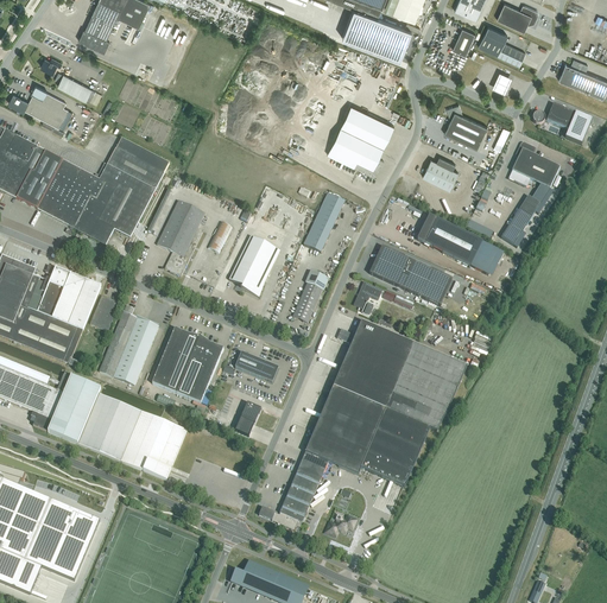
[(103,49),(108,37),(105,36),(115,13),(138,24),(149,0),(95,0),(83,25),(82,25),(77,36),(103,49)]
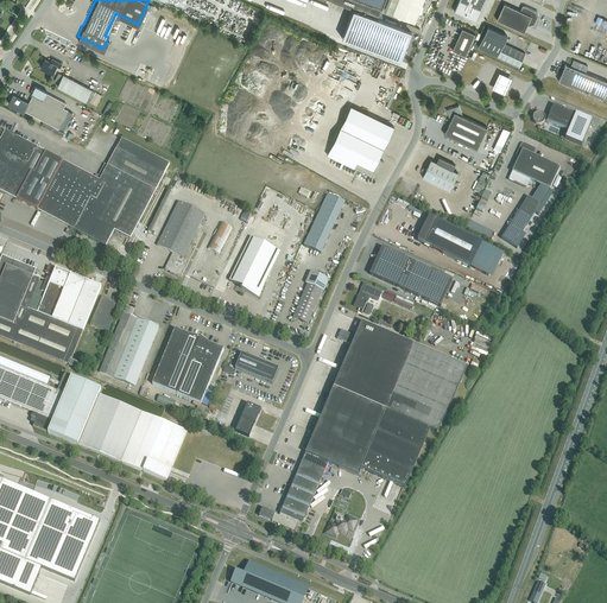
[(345,0),(348,1),(336,32),(394,55),(406,25),(377,13),(381,0),(345,0)]
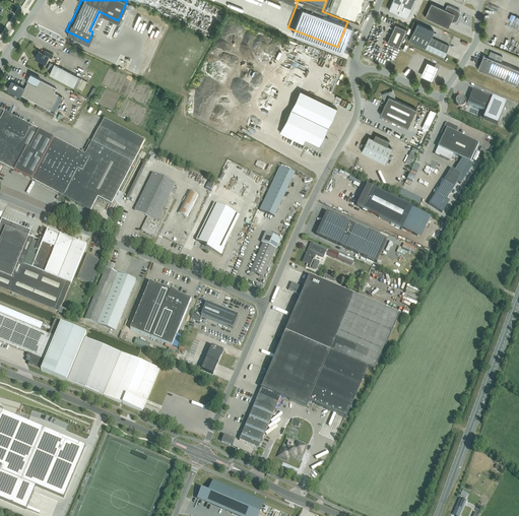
[(337,0),(334,9),(353,16),(360,0),(337,0)]
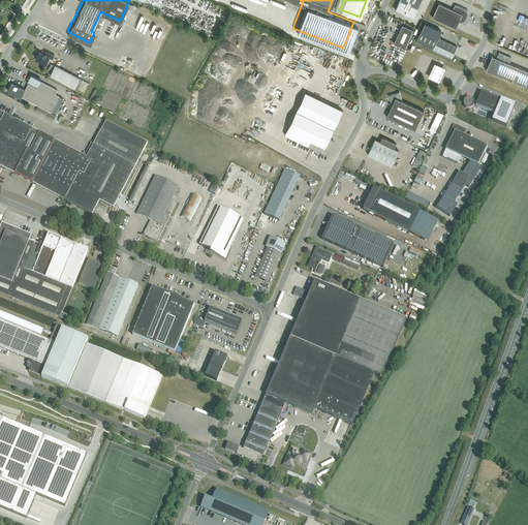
[(396,0),(394,5),(413,14),(418,0),(396,0)]
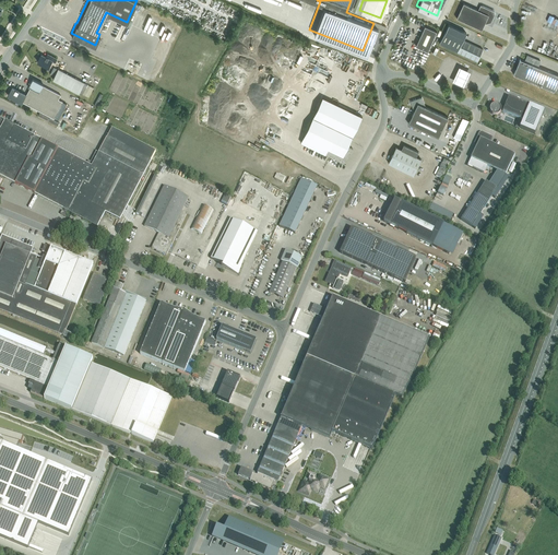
[(463,0),(455,14),(481,25),(485,15),(490,18),(495,10),(494,7),(479,1),(477,6),(465,0),(463,0)]
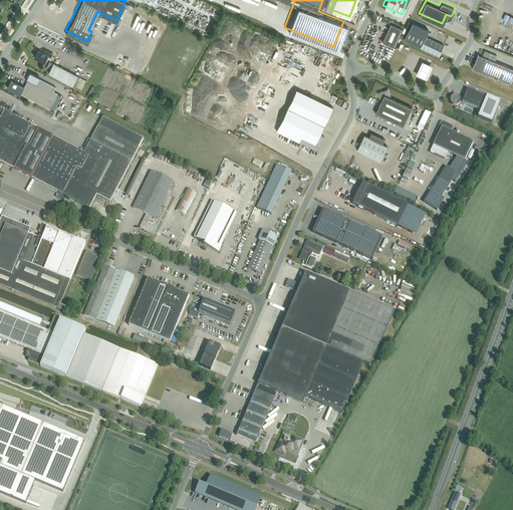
[(438,52),(443,41),(425,32),(428,26),(412,18),(404,35),(438,52)]
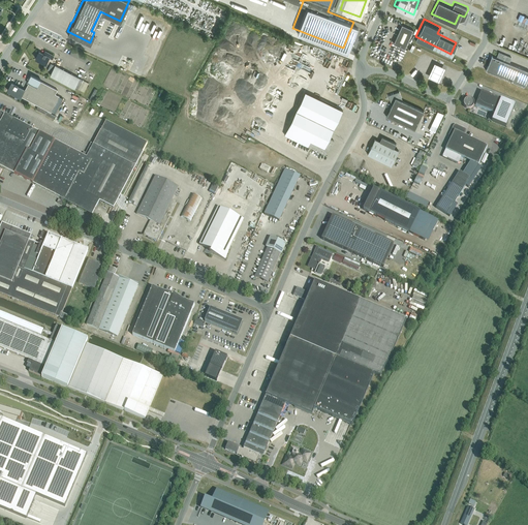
[(404,44),(412,26),(401,21),(393,39),(404,44)]
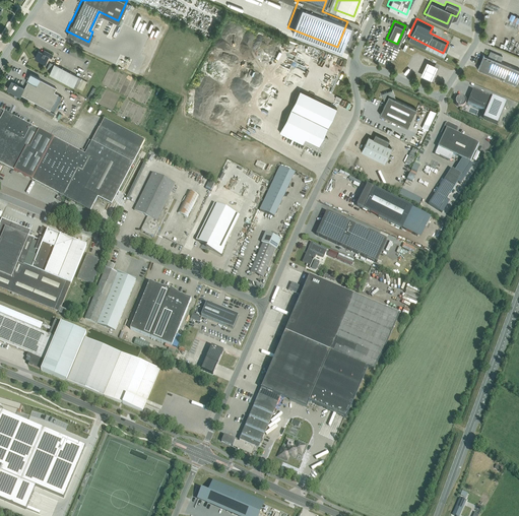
[(34,53),(44,59),(48,52),(51,54),(52,51),(46,48),(45,50),(38,47),(34,53)]
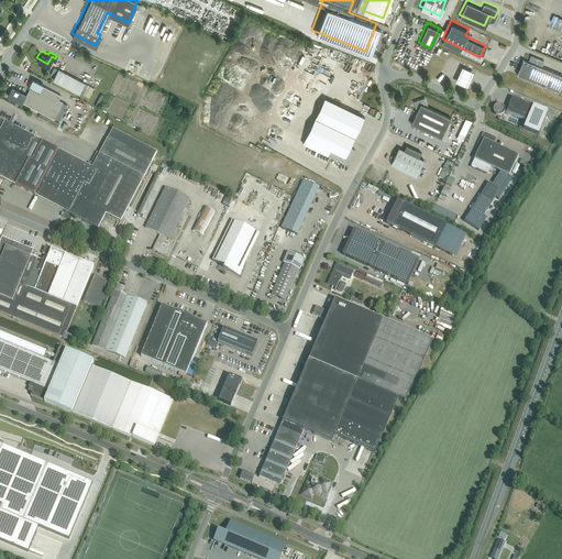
[(516,70),(557,87),(561,74),(561,72),(541,63),(543,57),(530,52),(528,57),(522,55),(516,70)]
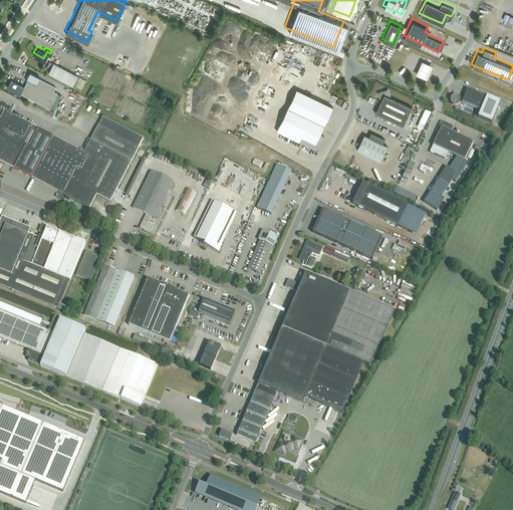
[(426,76),(432,62),(421,57),(415,71),(426,76)]
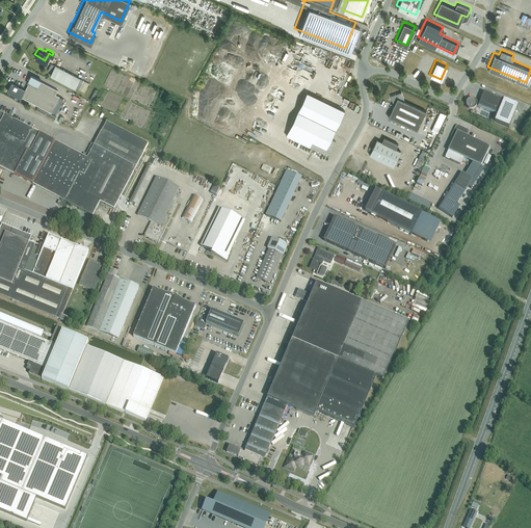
[(50,71),(78,85),(82,76),(54,61),(50,71)]
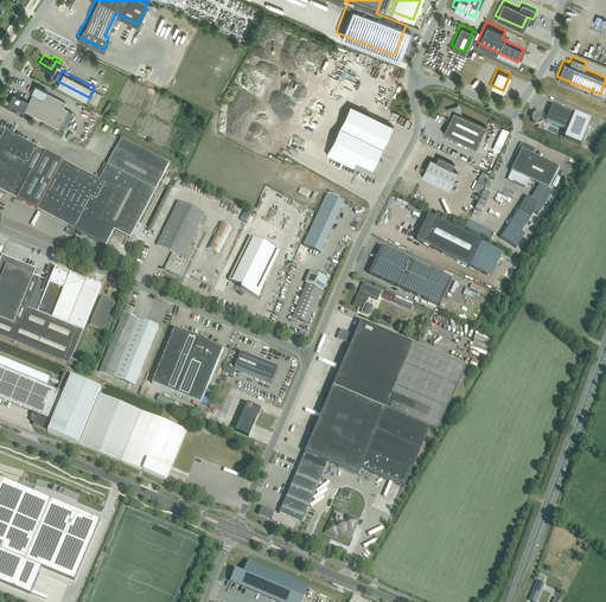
[(30,100),(27,98),(24,106),(57,125),(67,106),(62,103),(64,98),(65,98),(45,88),(46,88),(34,82),(30,89),(33,91),(30,100)]
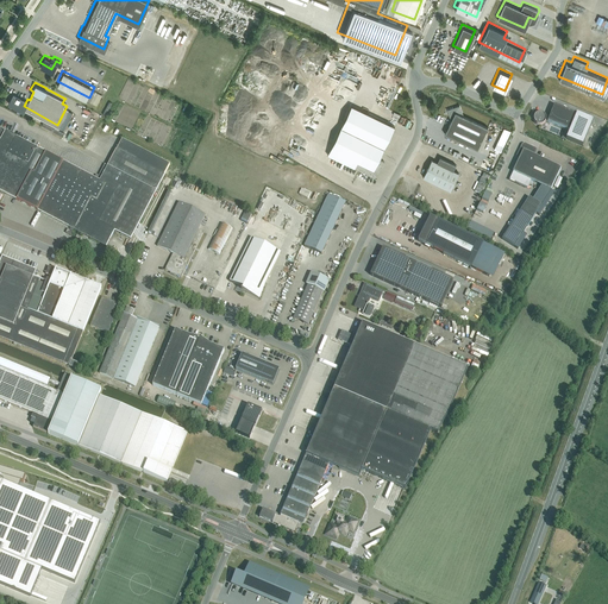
[(23,107),(24,106),(27,99),(12,90),(7,99),(12,101),(12,102),(16,105),(17,104),(23,107)]
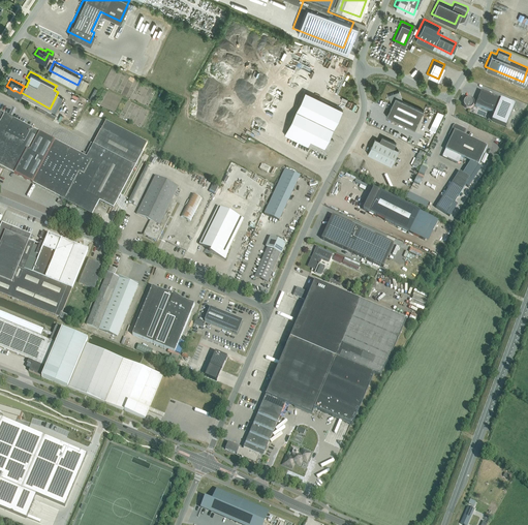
[(515,101),(480,87),(474,102),(494,110),(491,117),(505,123),(515,101)]
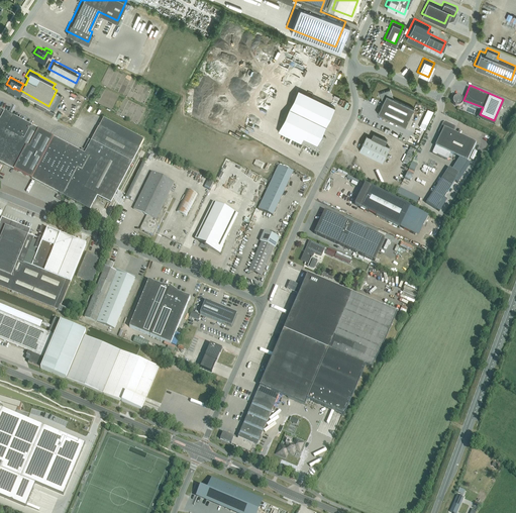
[(297,86),(289,104),(277,128),(300,139),(305,141),(318,147),(322,137),(324,137),(325,134),(321,131),(334,104),(297,86)]
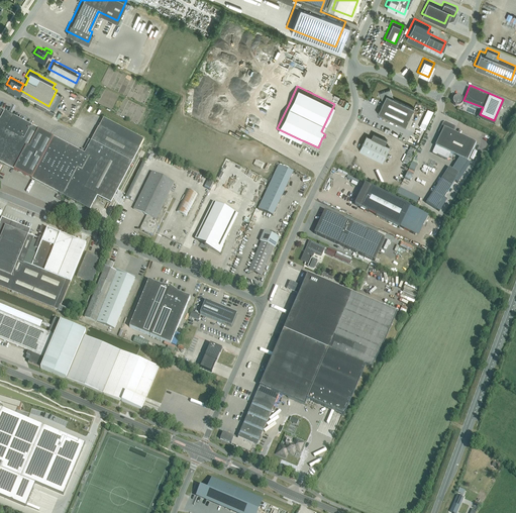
[(377,110),(404,123),(413,104),(393,95),(389,86),(379,90),(382,99),(377,110)]
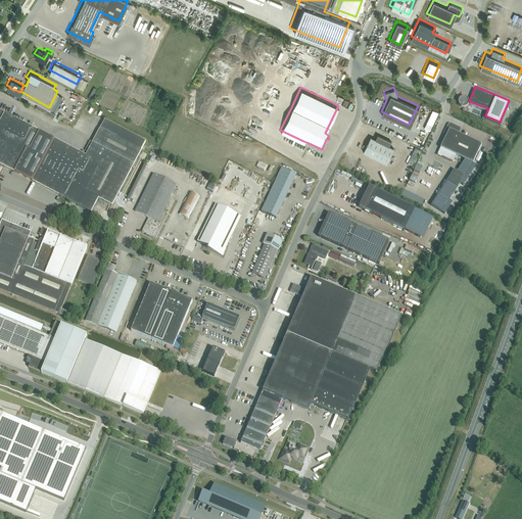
[(457,94),(459,95),(458,97),(457,99),(458,100),(459,102),(460,103),(462,104),(464,104),(465,103),(467,102),(468,100),(468,98),(467,97),(466,95),(465,94),(463,94),(462,94),(458,92),(457,94)]
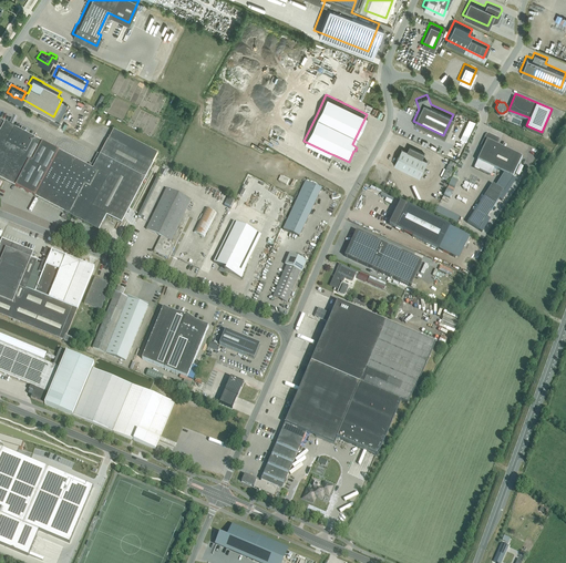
[(89,159),(86,163),(13,124),(13,123),(3,118),(3,119),(0,118),(0,174),(98,225),(105,211),(121,218),(157,150),(112,126),(100,151),(96,150),(93,154),(94,154),(91,161),(89,159)]
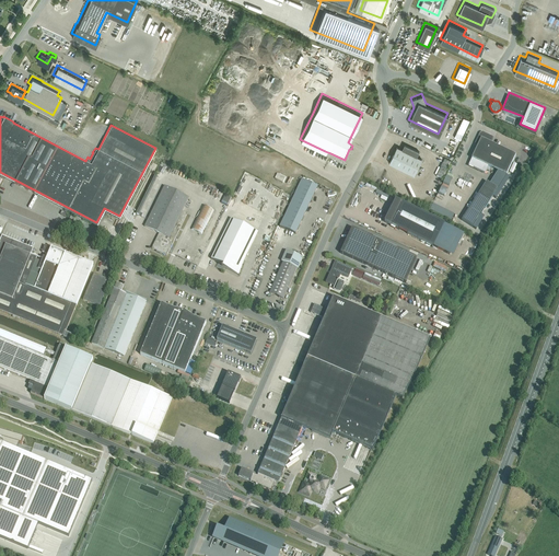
[(497,185),(505,171),(515,151),(490,139),(493,134),(481,128),(479,128),(474,140),(475,142),(476,142),(470,154),(498,168),(489,181),(497,185)]
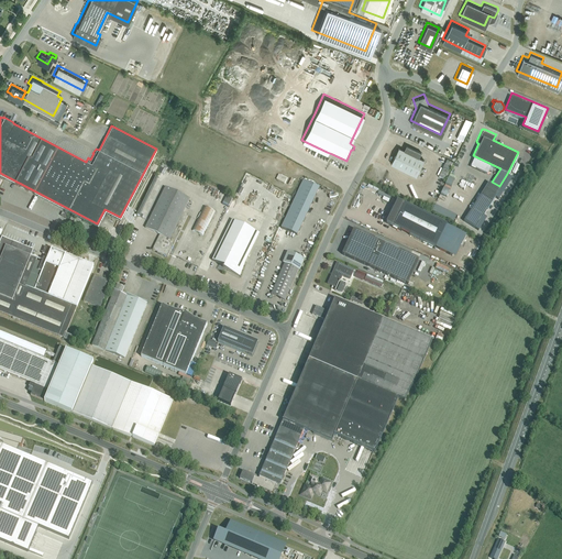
[(390,160),(416,172),(423,156),(398,144),(390,160)]
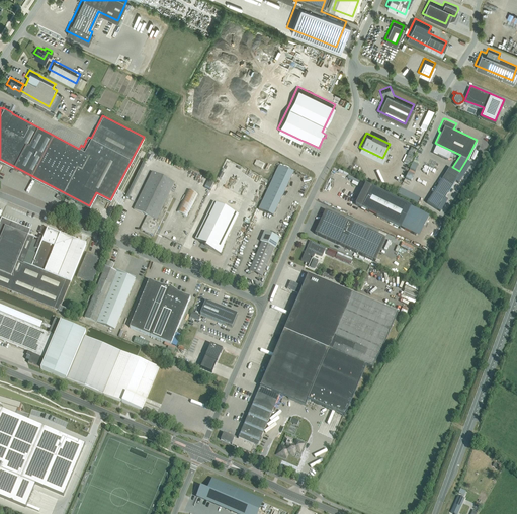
[(411,162),(418,144),(411,142),(404,159),(411,162)]
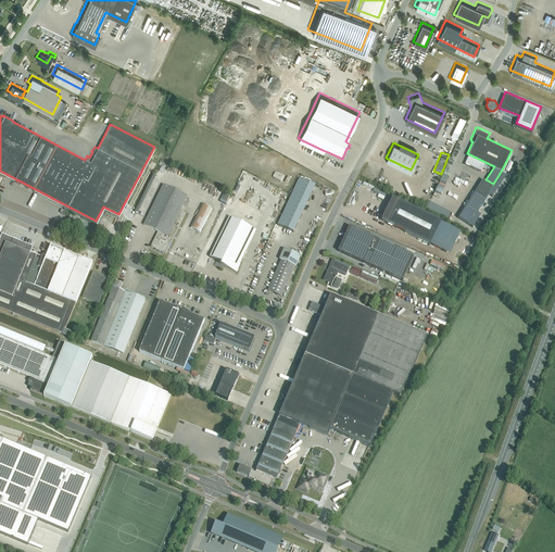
[(374,177),(379,163),(375,162),(370,176),(374,177)]
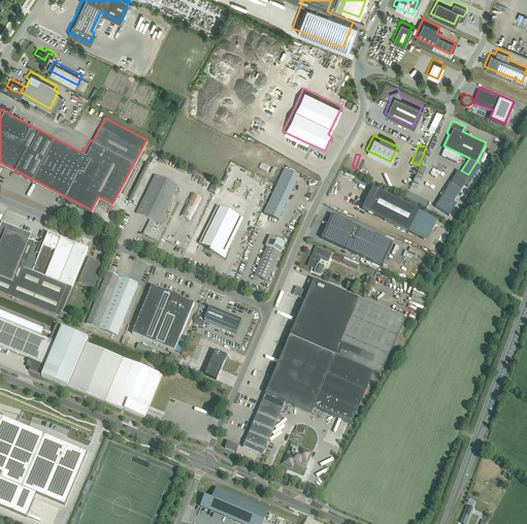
[(423,162),(420,170),(425,172),(428,165),(423,162)]
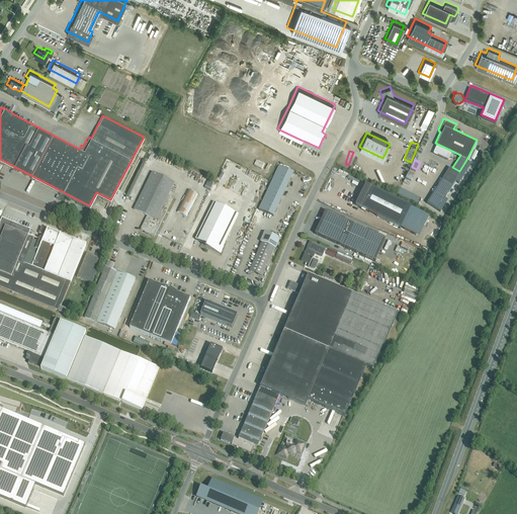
[(278,162),(257,205),(272,212),(292,169),(278,162)]
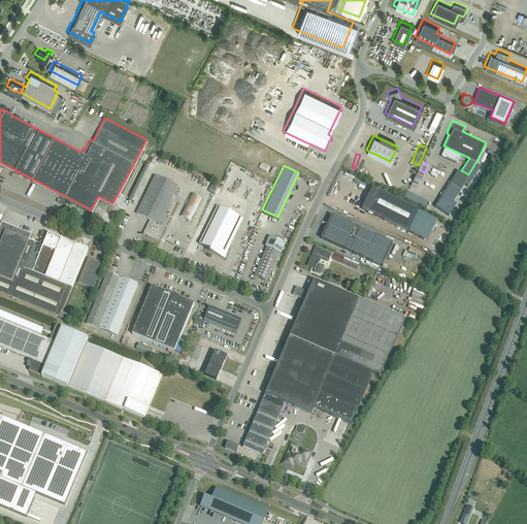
[(435,204),(446,210),(468,174),(461,170),(458,167),(435,204)]
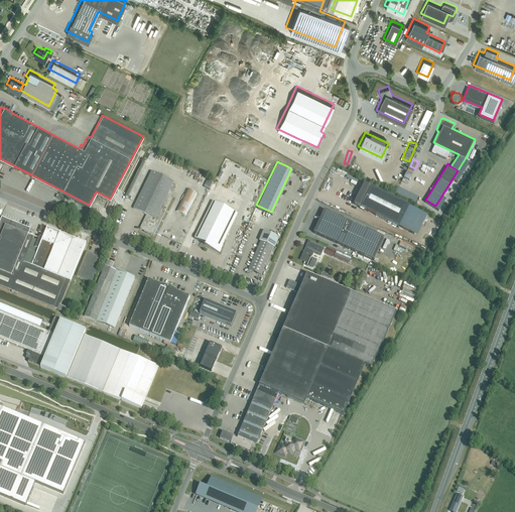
[(166,192),(172,178),(150,167),(132,205),(145,212),(139,225),(152,232),(171,194),(166,192)]
